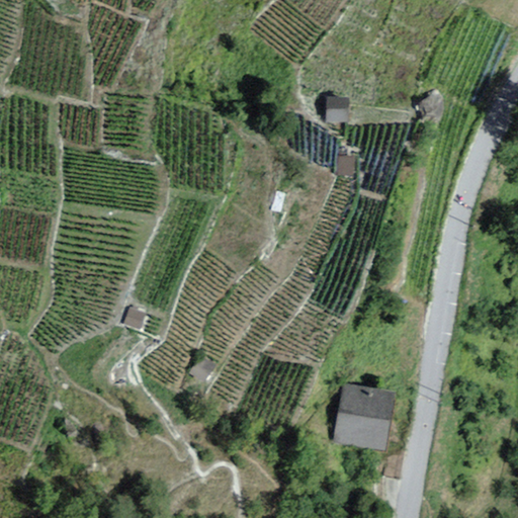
[(327,96),(326,122),(347,122),(348,96),(327,96)]
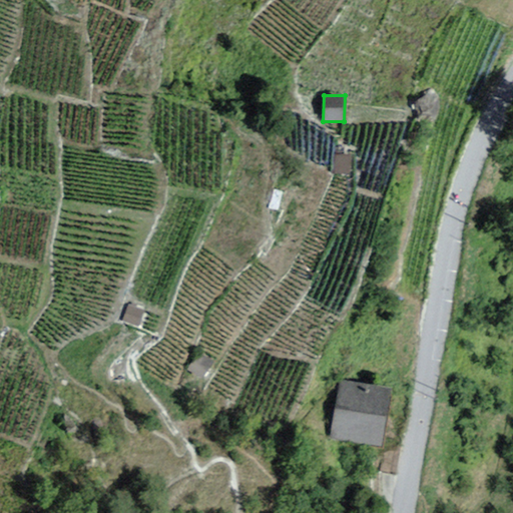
[(352,154),(334,153),(333,174),(351,174),(352,154)]
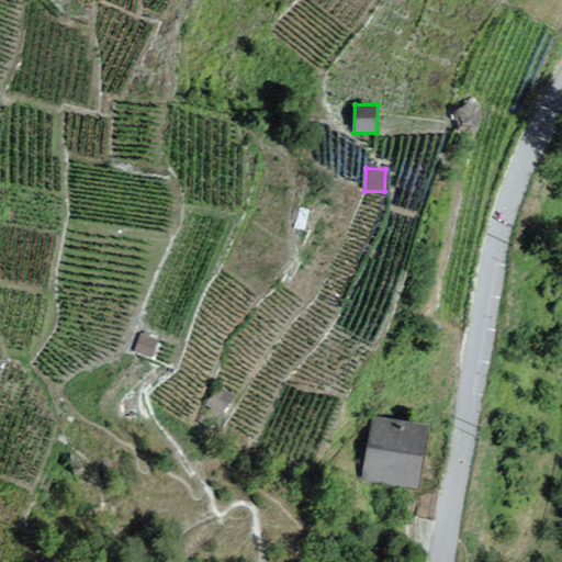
[(133,352),(153,359),(159,339),(139,333),(133,352)]
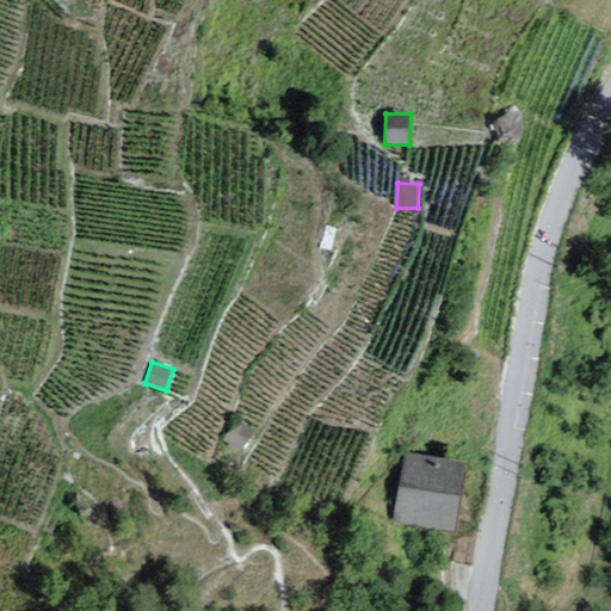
[(244,452),(257,431),(235,419),(222,439),(244,452)]
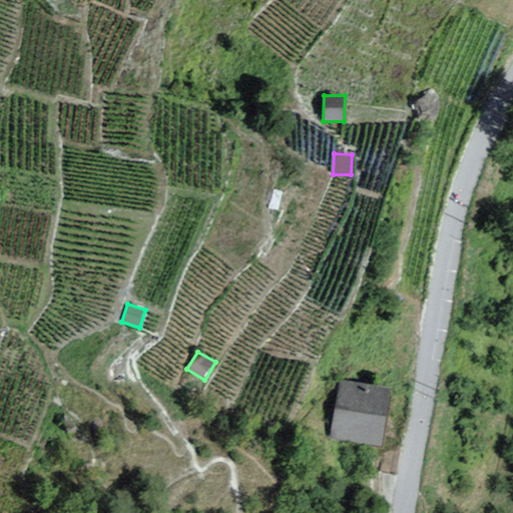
[(392,388),(339,380),(330,440),(383,448),(392,388)]
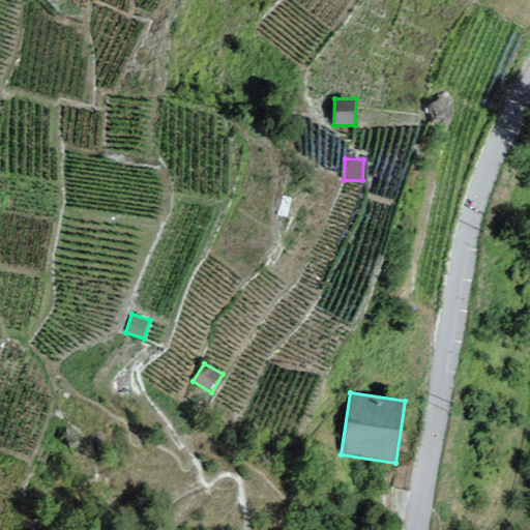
All buildings are outlined.
